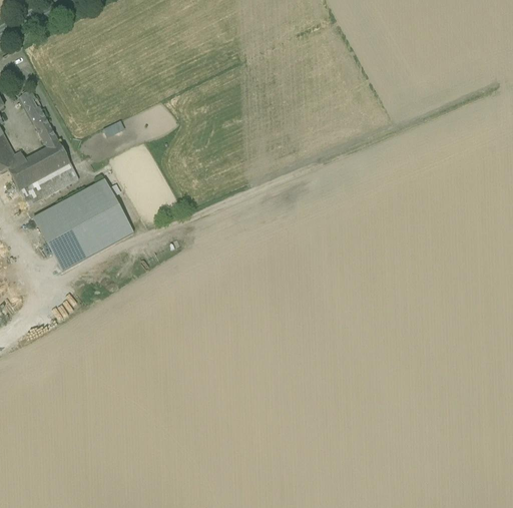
[(45,117),(30,90),(19,95),(34,123),(45,117)]
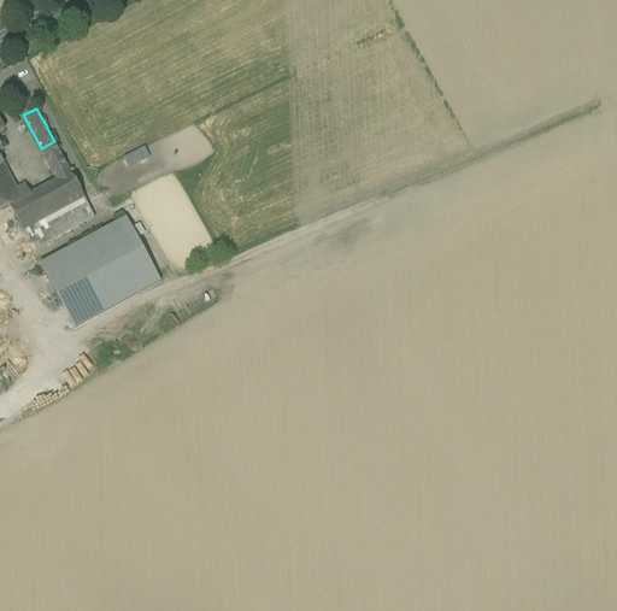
[(54,141),(41,148),(57,176),(69,169),(54,141)]
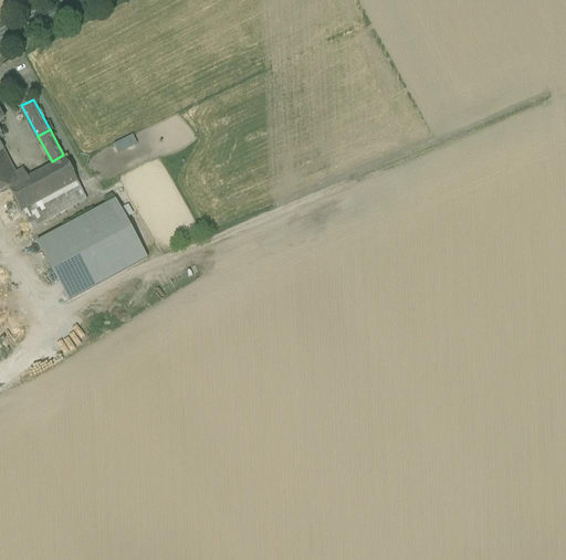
[(115,138),(121,148),(139,139),(135,129),(115,138)]
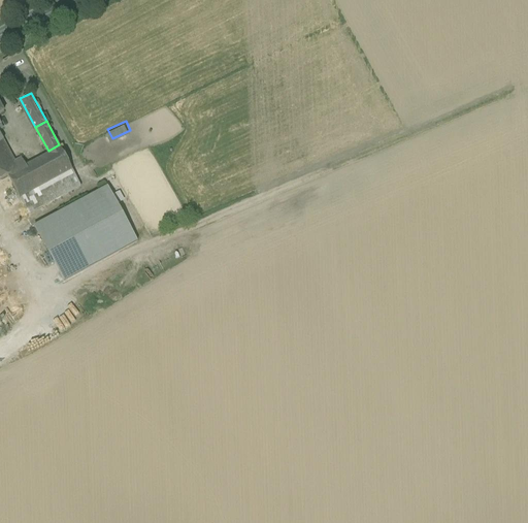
[(0,131),(0,177),(8,173),(26,163),(21,155),(14,158),(0,131)]
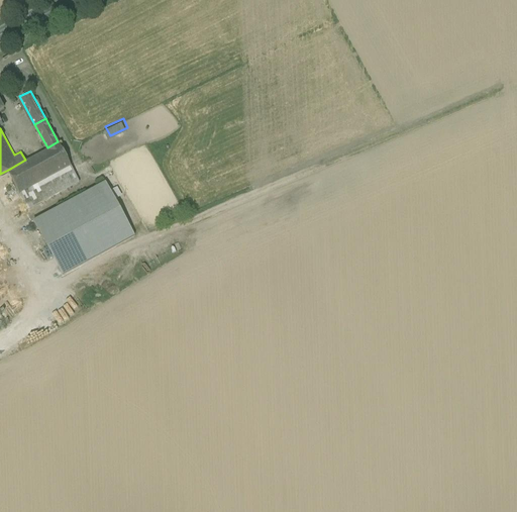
[(25,160),(8,170),(20,192),(70,164),(58,141),(47,147),(25,160)]
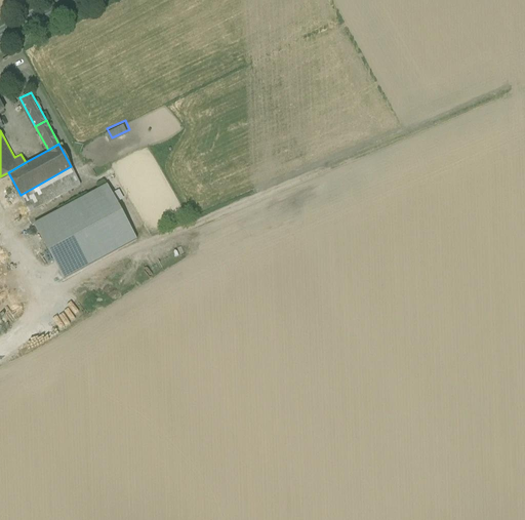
[(107,182),(34,222),(64,276),(136,236),(107,182)]
